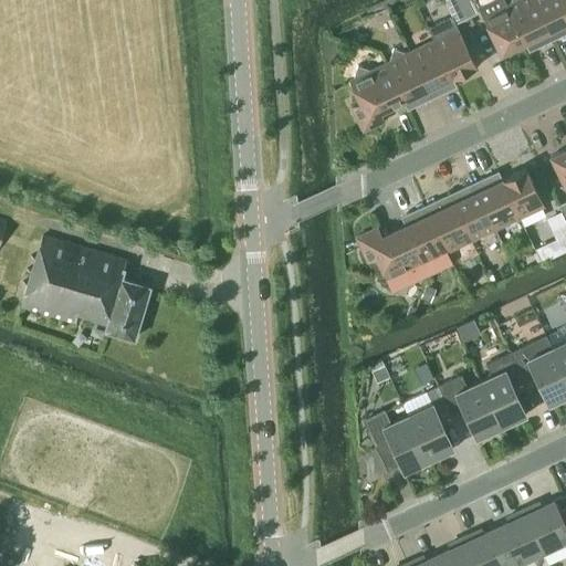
[(443,0),(456,23),(468,17),(459,0),(443,0)]
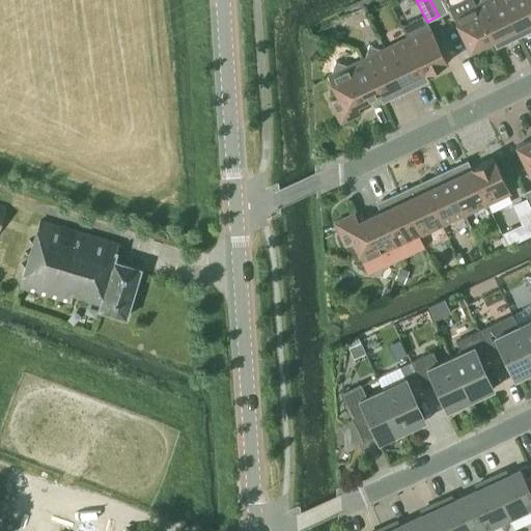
[(450,10),(444,0),(430,0),(439,16),(450,10)]
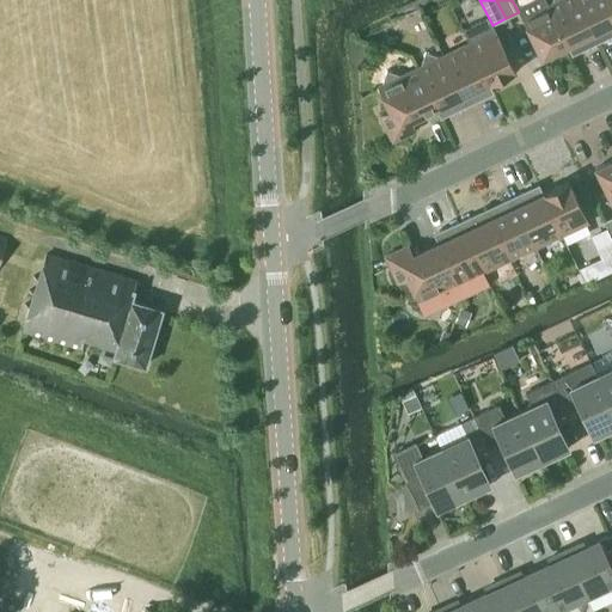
[(568,47),(548,5),(544,0),(526,0),(516,5),(522,17),(521,18),(542,59),(568,47)]
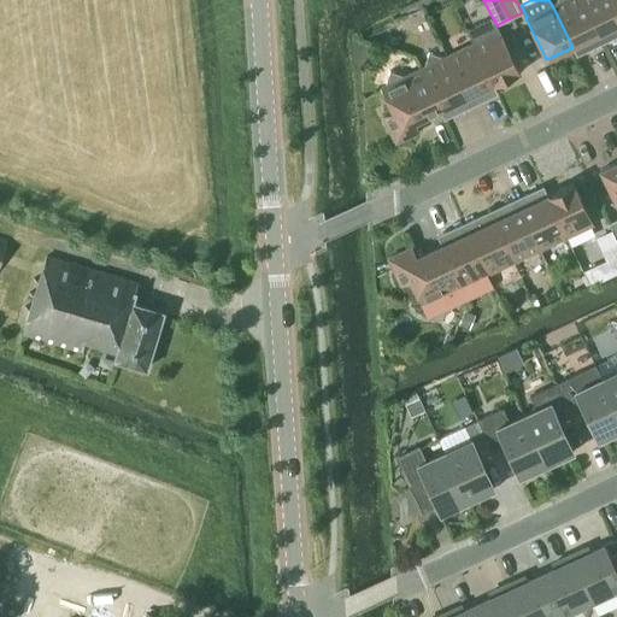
[(604,42),(582,0),(556,0),(556,3),(552,5),(573,47),(577,43),(582,53),(604,42)]
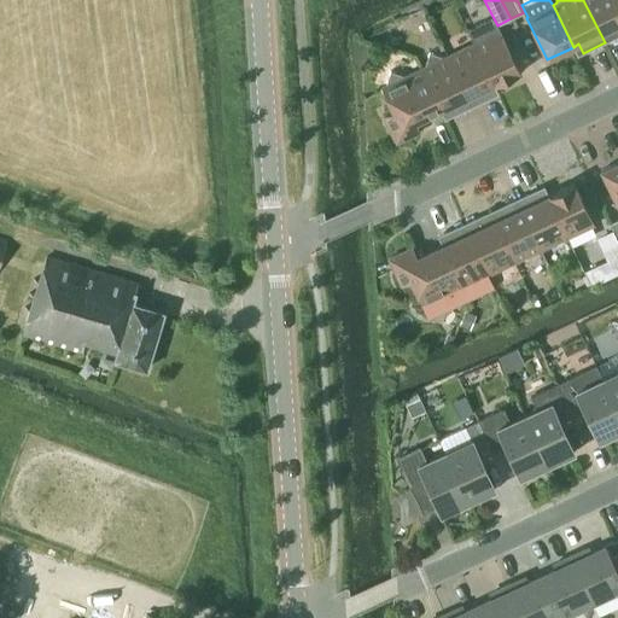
[(617,3),(617,0),(583,0),(605,42),(617,35),(617,3)]
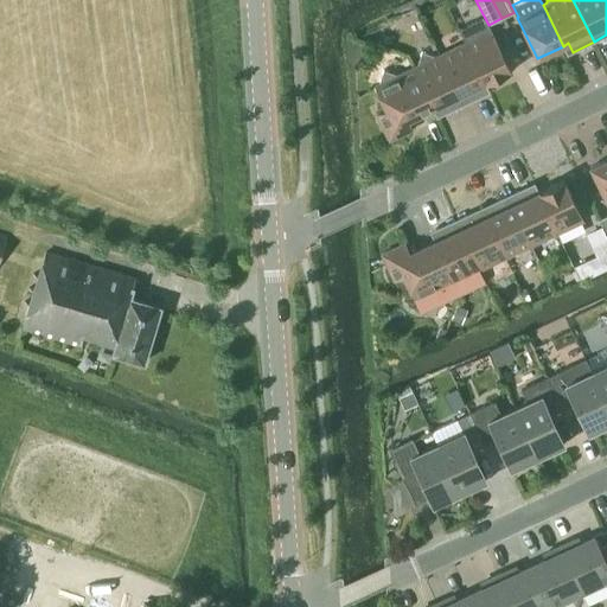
[(491,30),(466,42),(485,83),(511,71),(491,30)]
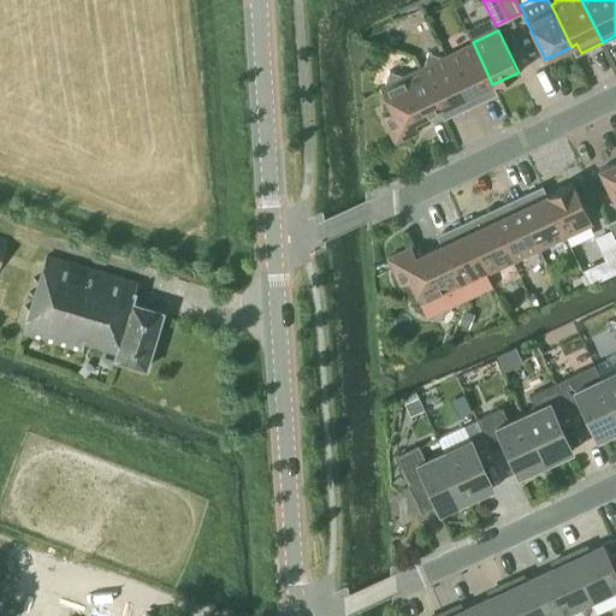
[(473,42),(445,55),(471,106),(491,96),(486,87),(492,84),(473,42)]
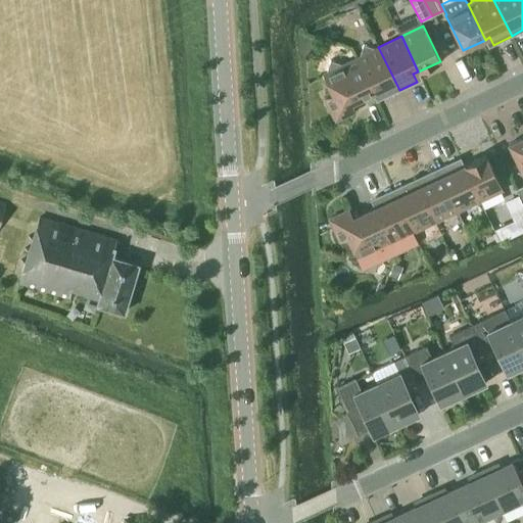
[(359,56),(355,58),(372,93),(377,91),(381,99),(399,90),(378,47),(376,48),(364,44),(359,56)]
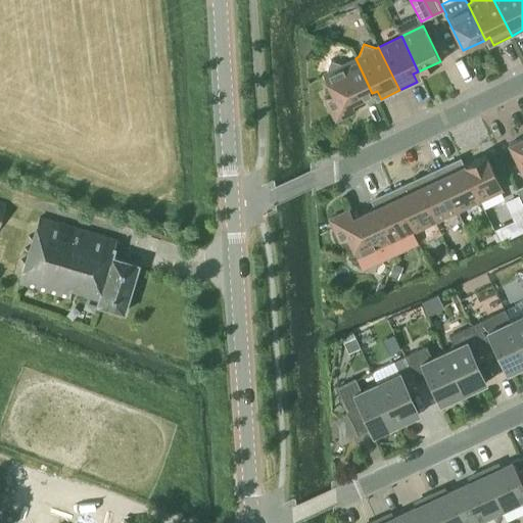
[(351,103),(372,93),(355,58),(342,64),(330,60),(326,72),(323,74),(332,94),(324,98),(335,122),(355,111),(351,103)]
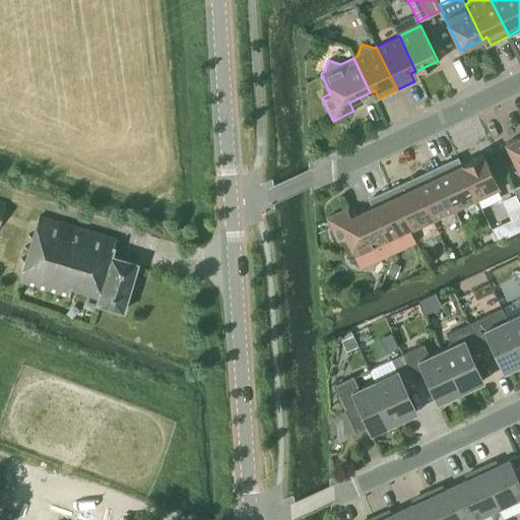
[(519,135),(505,143),(519,173),(519,135)]
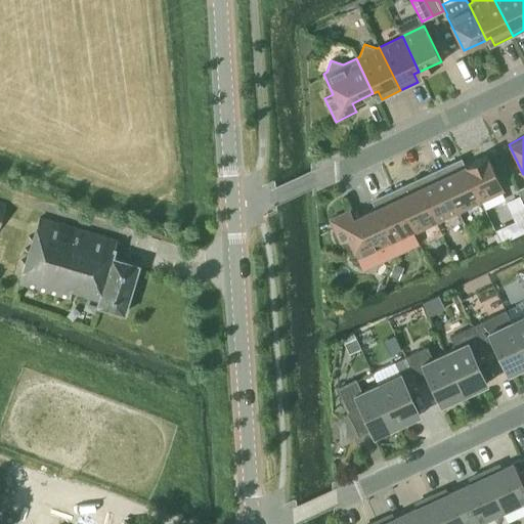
[(487,155),(465,165),(481,201),(504,190),(487,155)]
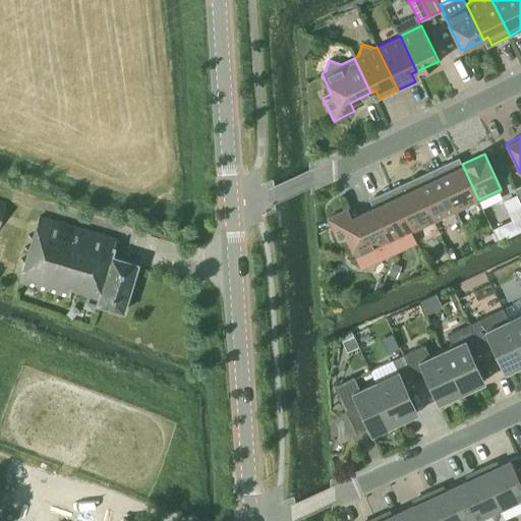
[(456,211),(478,199),(462,164),(457,167),(454,159),(436,167),(456,211)]
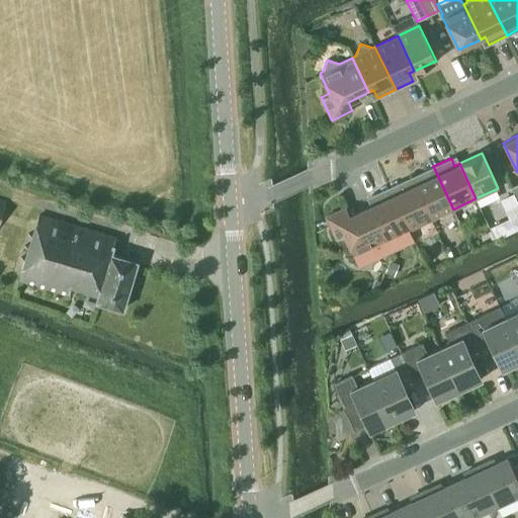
[(453,209),(433,166),(411,176),(431,220),(453,209)]
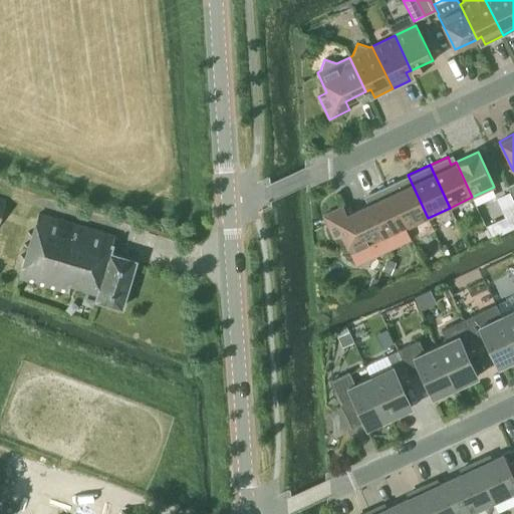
[(428,218),(408,175),(387,186),(406,228),(428,218)]
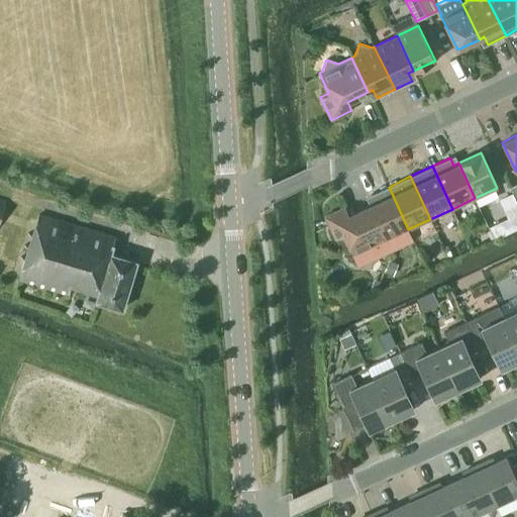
[(408,229),(389,187),(371,195),(375,202),(370,205),(386,239),(408,229)]
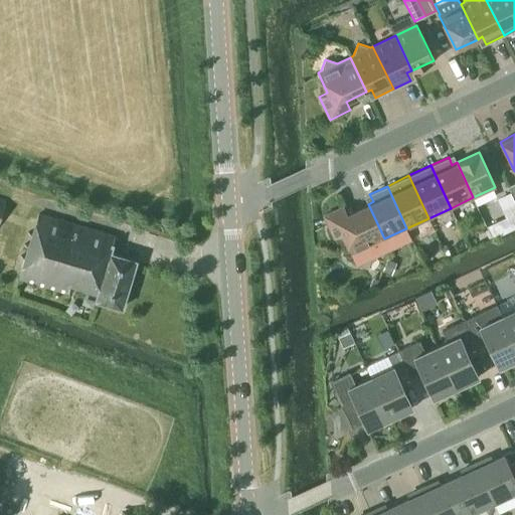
[(497,197),(511,227),(514,225),(514,201),(510,192),(497,197)]
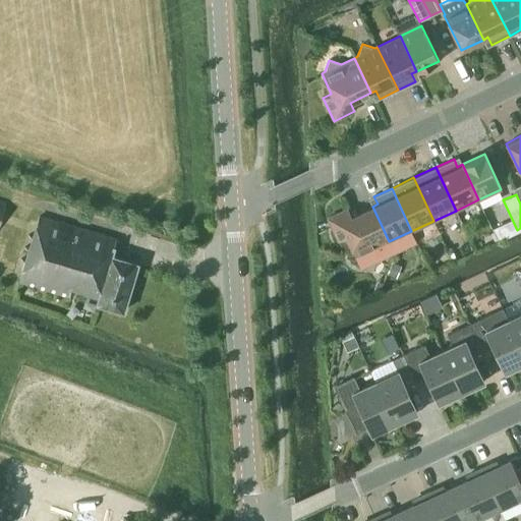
[(375,248),(389,241),(372,207),(351,216),(348,208),(328,218),(338,241),(346,237),(356,257),(359,255),(371,259),(375,248)]
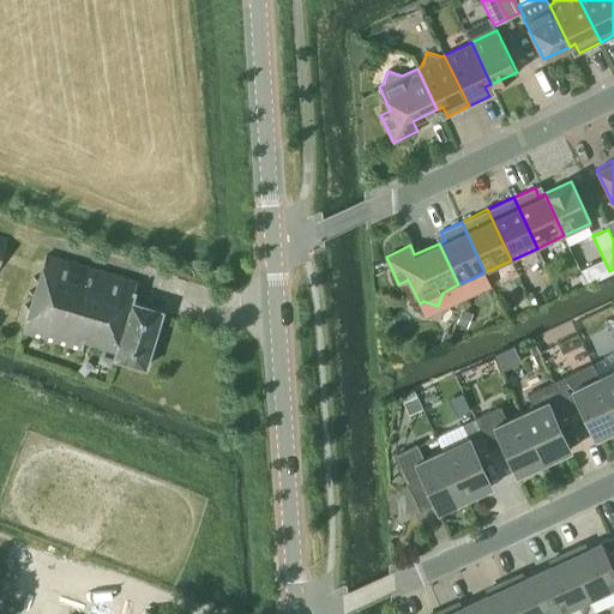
[(48,253),(24,332),(83,351),(86,341),(116,350),(114,359),(145,368),(163,311),(131,301),(137,281),(48,253)]
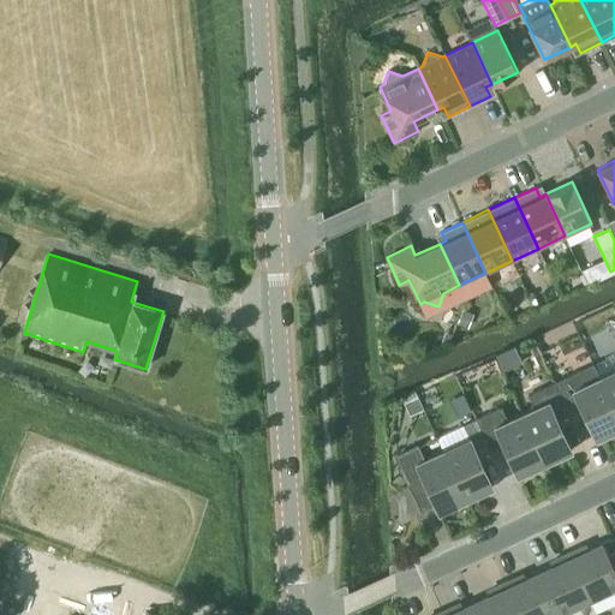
[(532,305),(538,302),(535,294),(529,298),(532,305)]
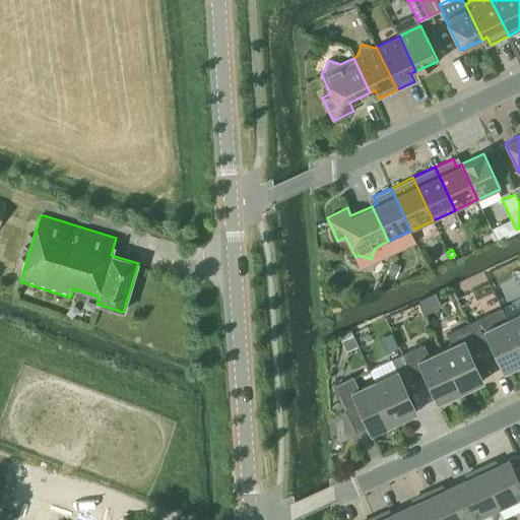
[(386,272),(394,275),(398,263),(391,260),(386,272)]
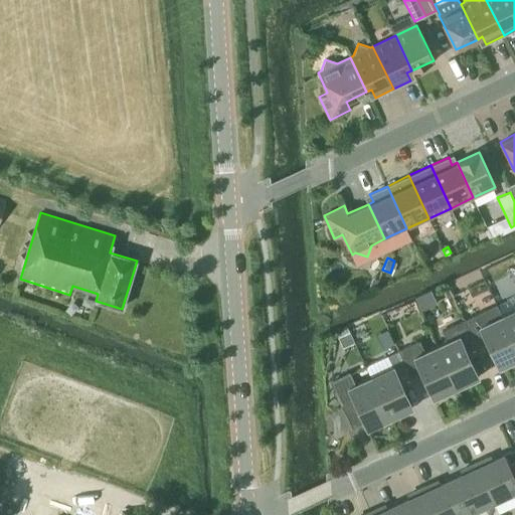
[(512,311),(502,316),(514,342),(514,296),(510,307),(512,311)]
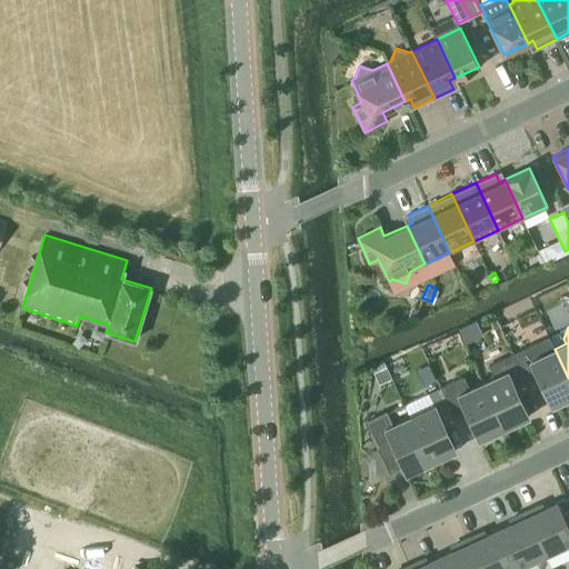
[(568,397),(568,378),(555,349),(530,360),(525,348),(512,353),(516,360),(527,383),(538,378),(551,406),(568,397)]
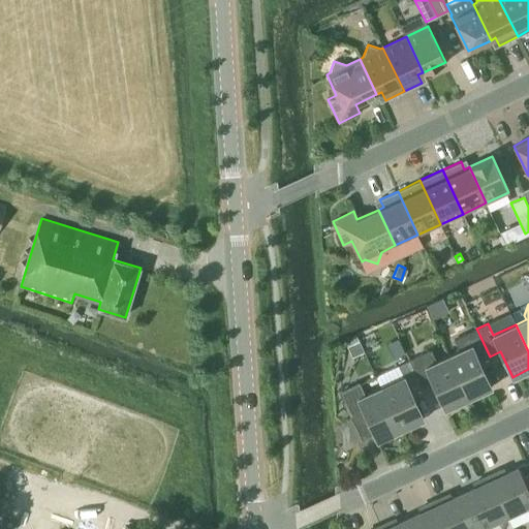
[(479,362),(490,356),(479,335),(476,329),(456,339),(461,350),(448,355),(468,398),(491,386),(479,362)]
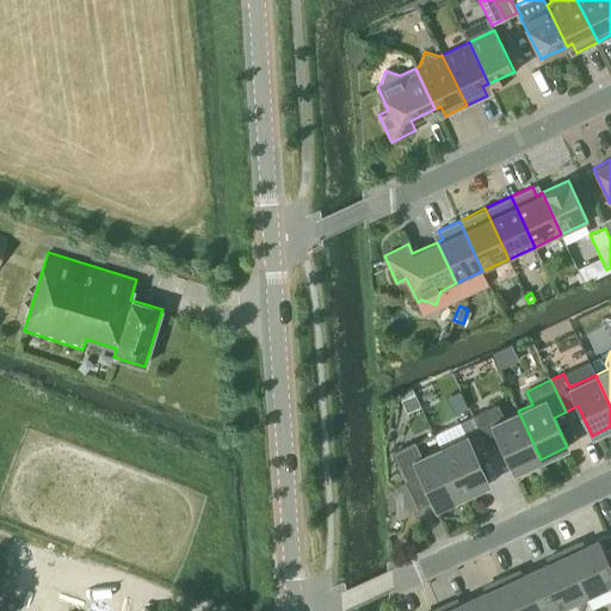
[(418,402),(413,392),(400,397),(405,408),(418,402)]
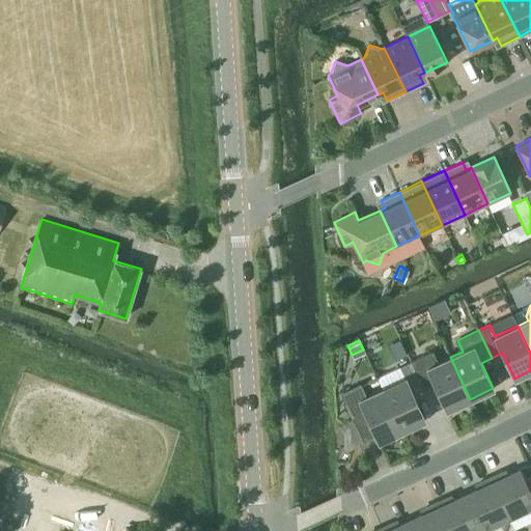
[(411,361),(424,390),(435,385),(447,410),(470,399),(450,357),(438,363),(432,351),(411,361)]
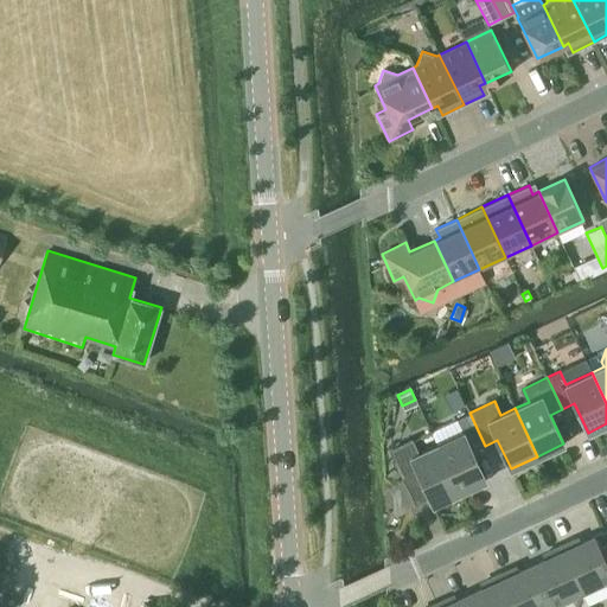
[(464,432),(436,445),(459,492),(486,480),(472,451),(485,446),(470,413),(457,419),(464,432)]
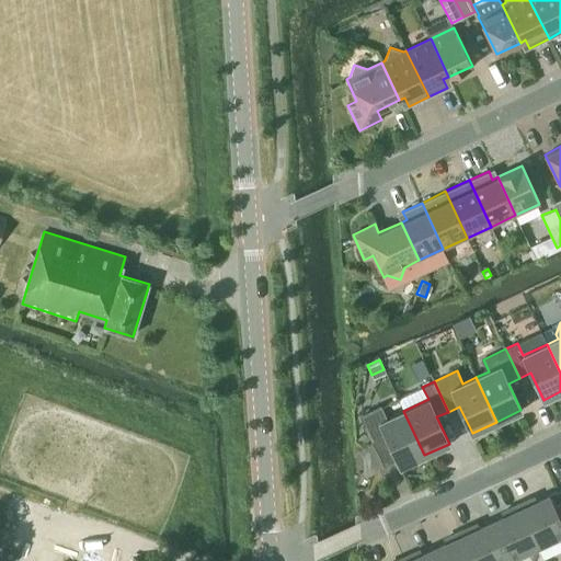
[(400,467),(424,455),(403,411),(386,419),(380,407),(361,415),(375,446),(388,439),(400,467)]
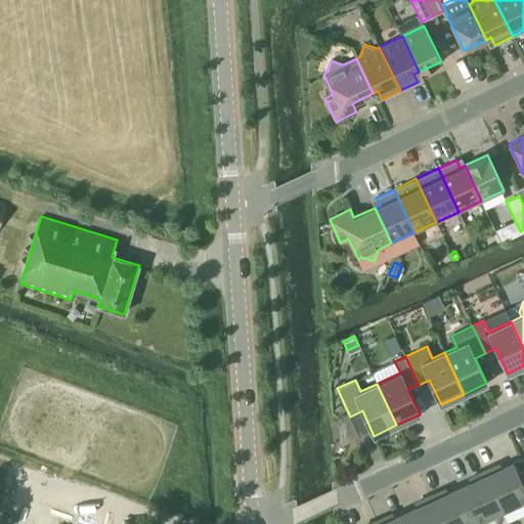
[(494,466),(483,471),(501,511),(523,499),(523,486),(513,463),(496,470),(494,466)]
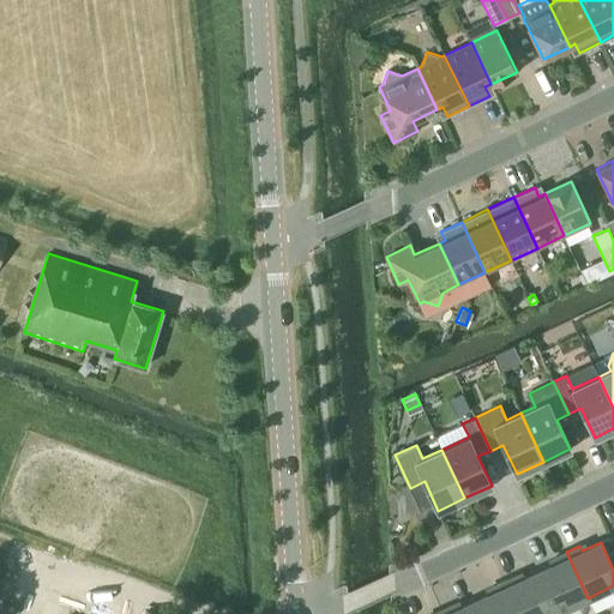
[(557,563),(537,571),(557,613),(588,599),(566,552),(554,558),(557,563)]
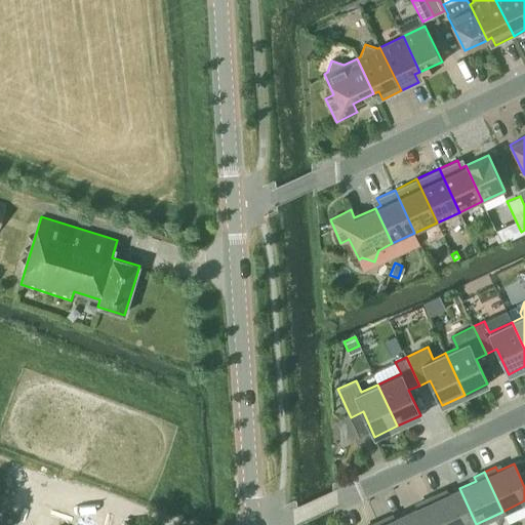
[(442,491),(431,496),(443,524),(473,524),(476,524),(459,488),(444,495),(442,491)]
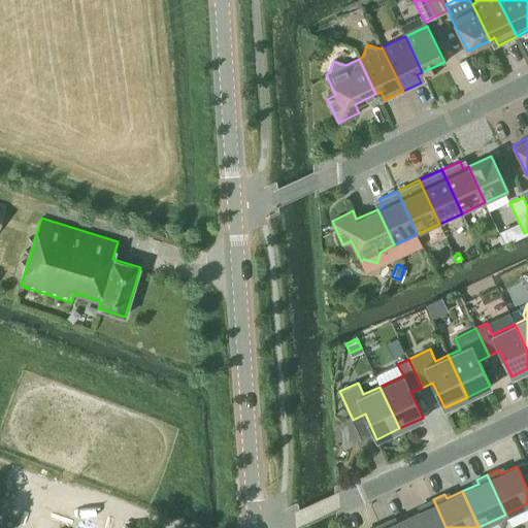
[(424,508),(408,517),(414,527),(446,527),(433,499),(422,504),(424,508)]
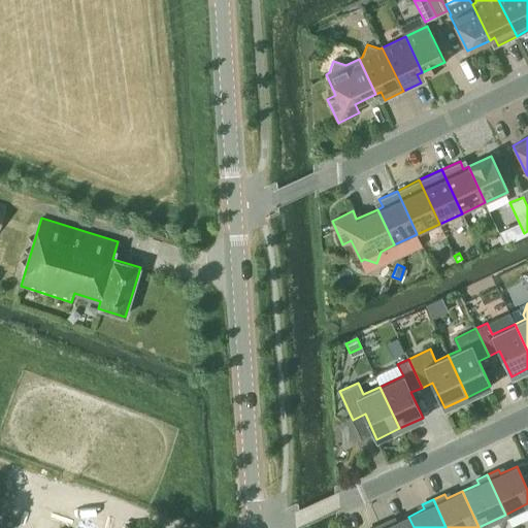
[(381,527),(414,527),(408,517),(393,524),(391,519),(380,524),(381,527)]
